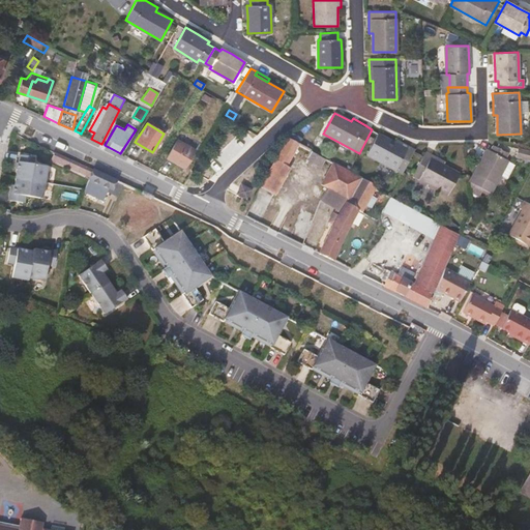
[(415,150),(395,140),(393,143),(378,134),(366,154),(402,174),(415,150)]
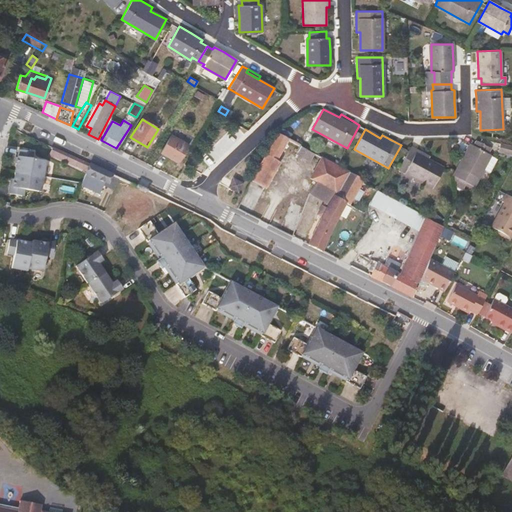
[(177,163),(188,145),(171,135),(160,152),(177,163)]
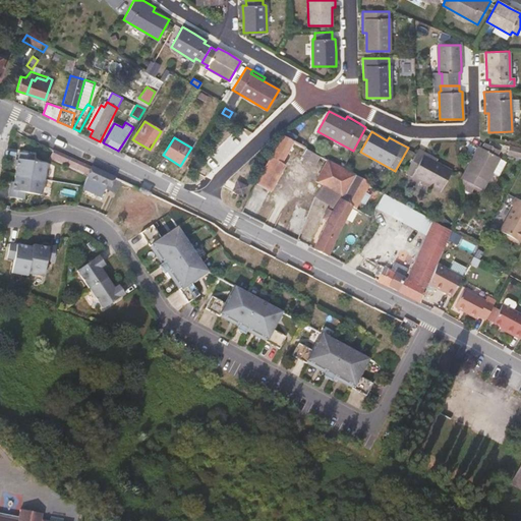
[(485,182),(499,159),(496,157),(500,151),(484,142),(480,149),(478,148),(473,157),(465,171),(485,182)]
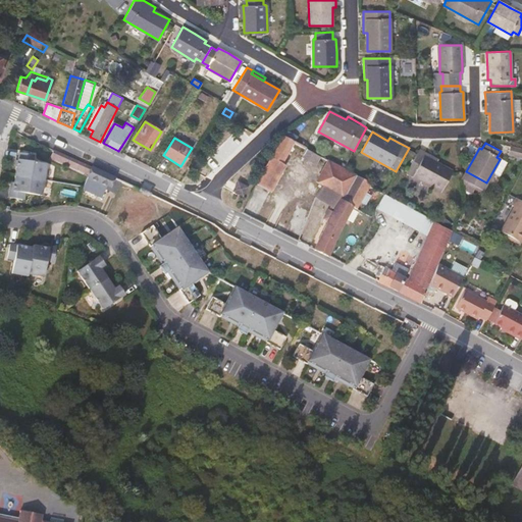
[(521,157),(521,149),(510,146),(508,154),(521,157)]
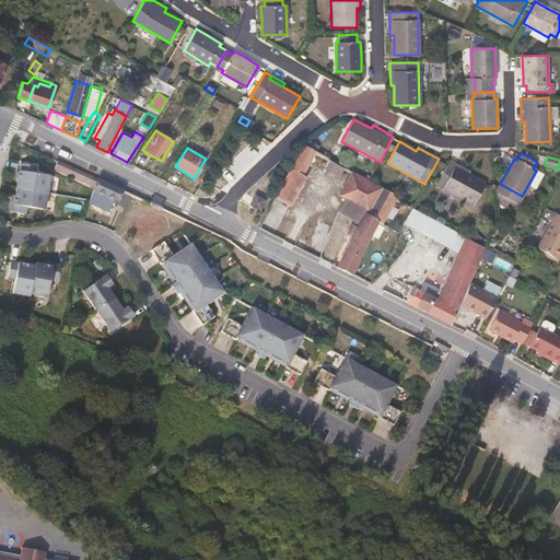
[(343,167),(328,160),(323,168),(339,177),(343,167)]
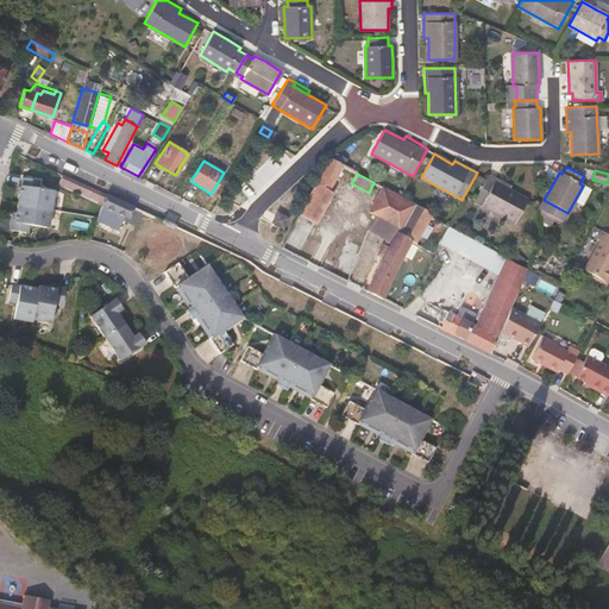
[(510,187),(496,179),(488,174),(473,202),(515,225),(527,201),(508,190),(510,187)]
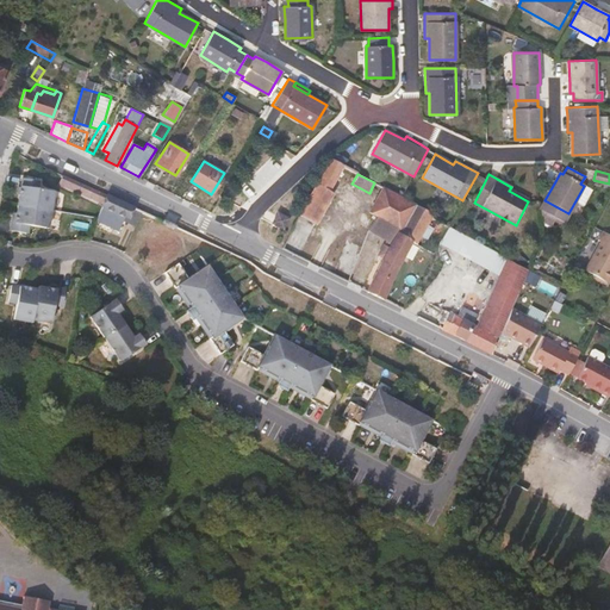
[(106,197),(61,176),(57,184),(99,203),(97,206),(100,207),(106,197)]
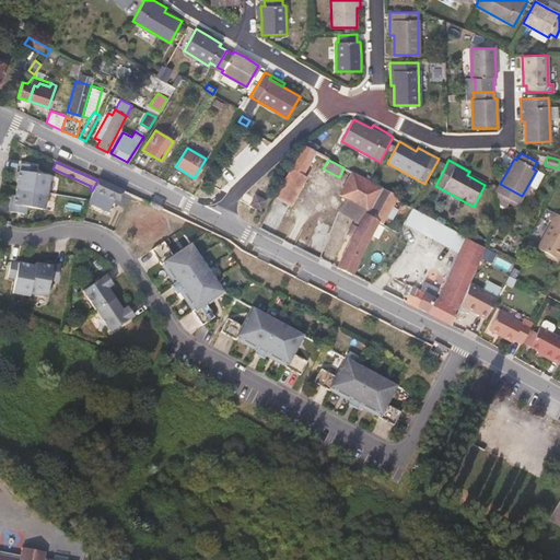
[(45,194),(48,176),(33,174),(34,166),(19,164),(14,188),(45,194)]
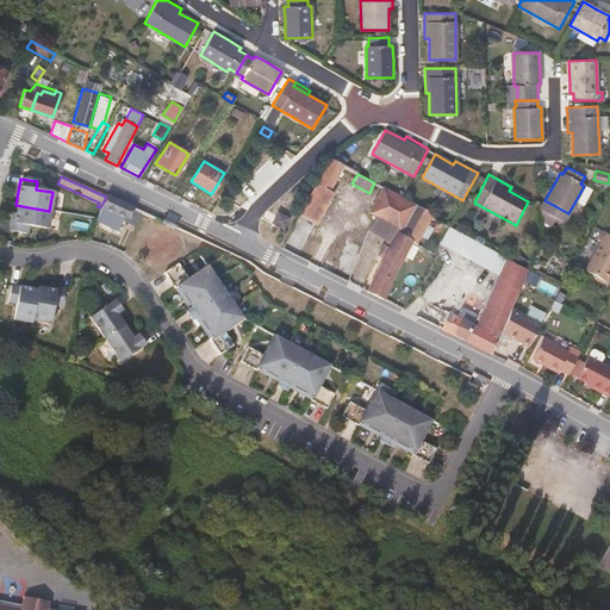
[(316,184),(299,215),(281,249),(311,263),(336,277),(355,241),(317,223),(332,193),(316,184)]
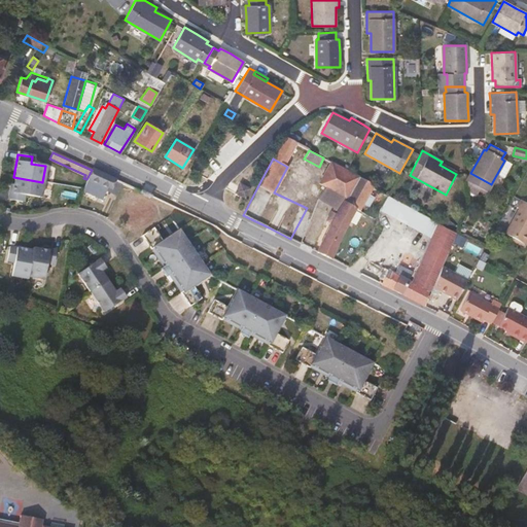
[(345,202),(358,177),(331,162),(319,184),(324,187),(345,199),(344,201),(345,202)]
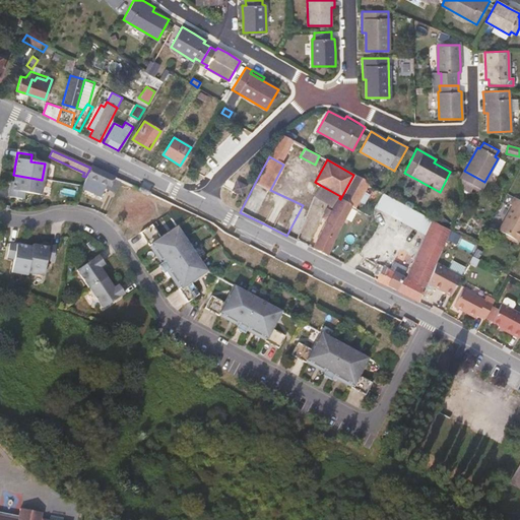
[(114,194),(119,182),(112,179),(112,178),(90,168),(85,177),(80,189),(100,198),(104,189),(114,194)]
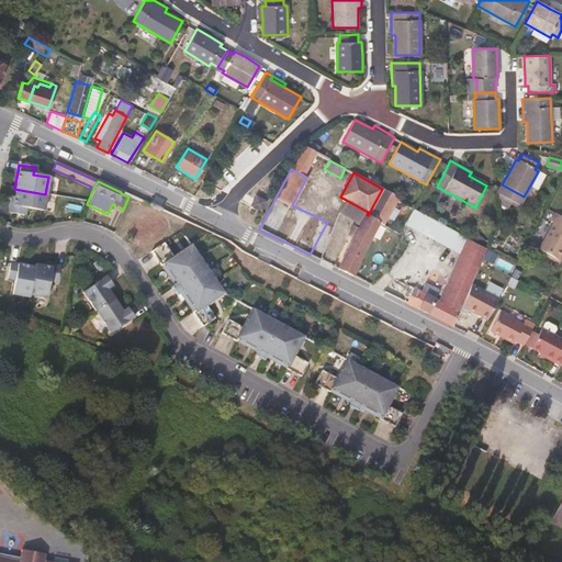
[(43,211),(45,194),(14,189),(12,205),(9,205),(8,213),(24,216),(25,208),(43,211)]
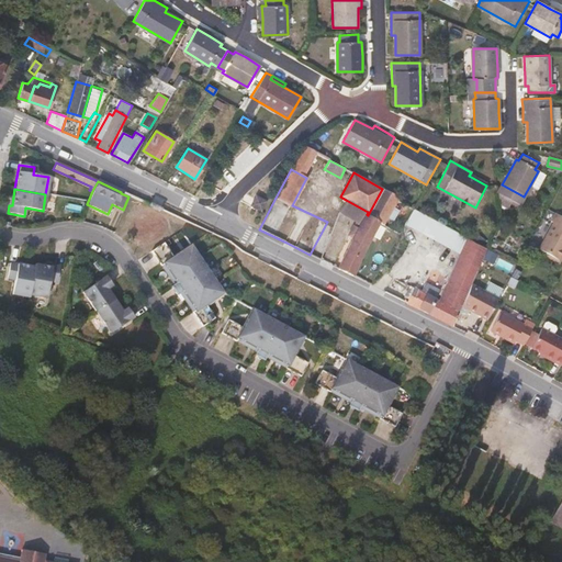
[(384,225),(398,198),(382,189),(368,215),(380,222),(384,225)]
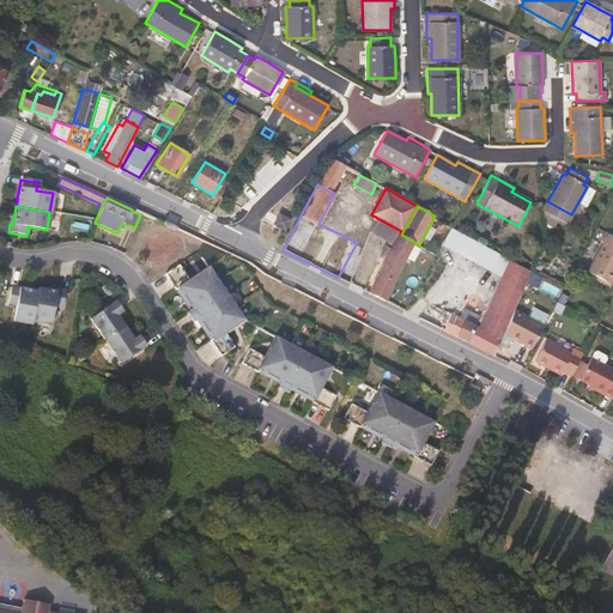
[(554,225),(558,216),(545,211),(541,220),(554,225)]
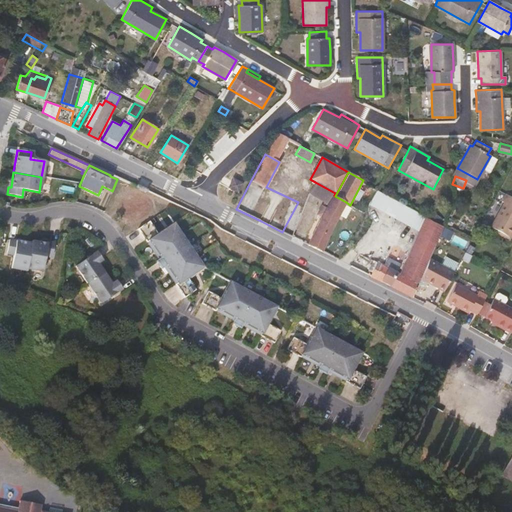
[(238,193),(243,184),(233,179),(228,188),(238,193)]
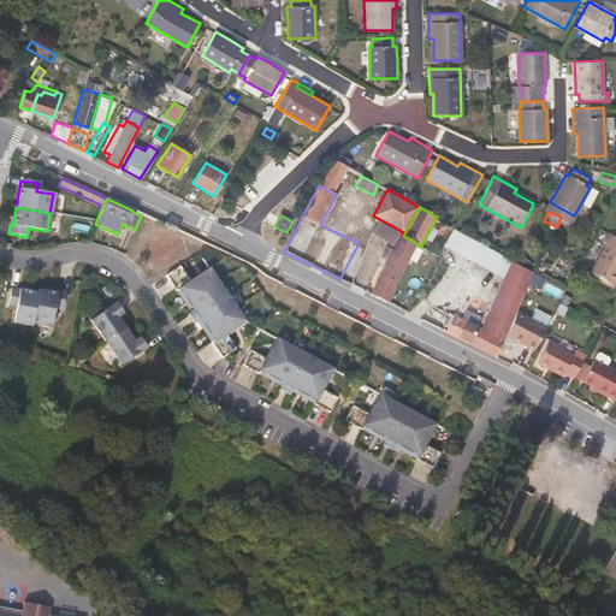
[(372,234),(390,243),(388,248),(381,258),(389,261),(371,294),(388,302),(416,243),(403,236),(402,235),(403,232),(379,219),(372,234)]
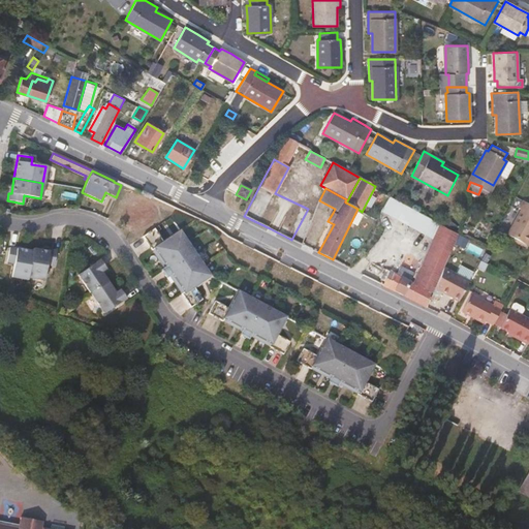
[(441,226),(389,197),(381,209),(435,239),(441,226)]
